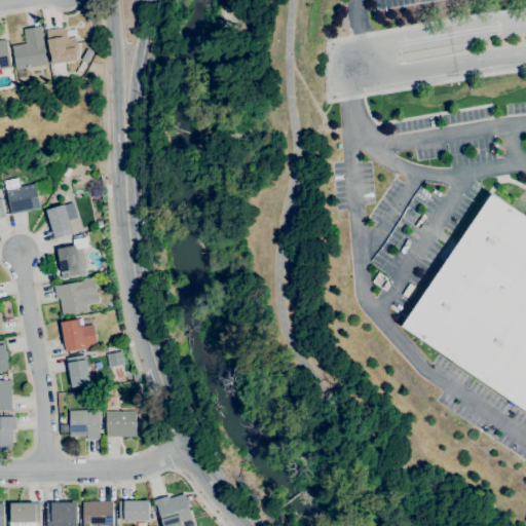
[(15,70),(11,46),(26,43),(23,30),(40,27),(43,44),(46,64),(15,70)]
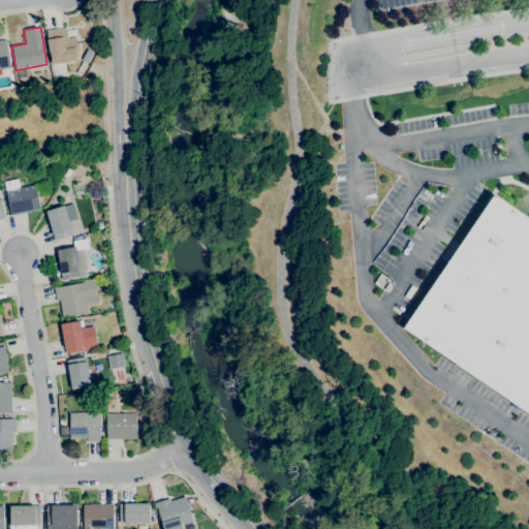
[(52,65),(50,54),(49,54),(47,39),(48,39),(45,31),(60,28),(60,29),(65,29),(67,39),(75,38),(78,52),(75,52),(76,60),(52,65)]
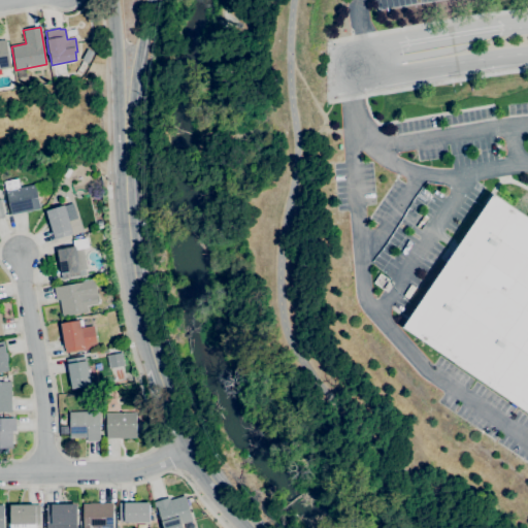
[(0,69),(0,39),(2,39),(5,39),(10,68),(0,69)]
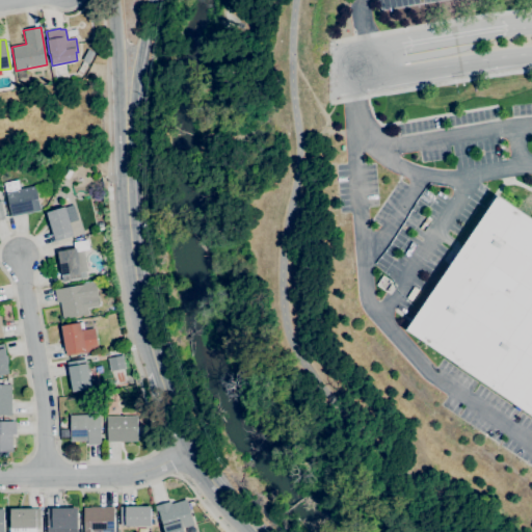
[(81,76),(76,73),(83,60),(82,59),(87,50),(94,53),(88,63),(81,76)]
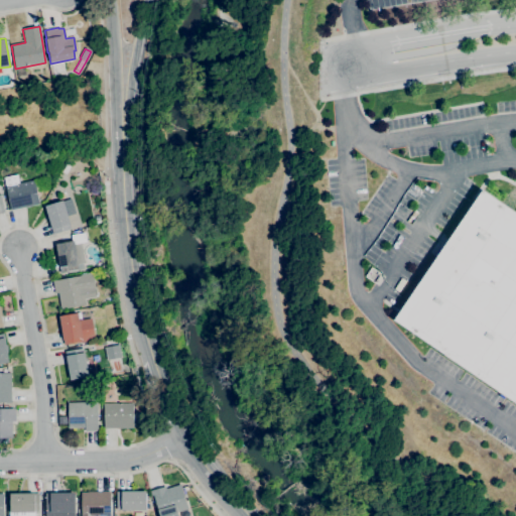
[(10,211),(3,177),(17,174),(19,183),(33,180),(46,178),(47,187),(38,189),(40,196),(37,196),(39,205),(10,211)]
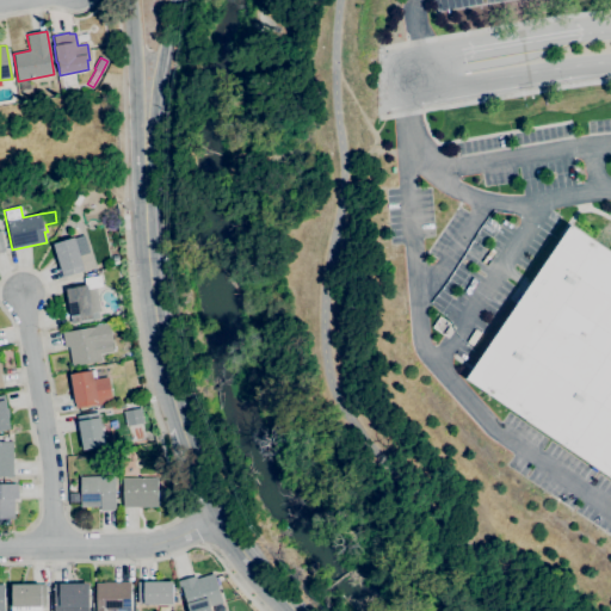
[(610,477),(466,378),(571,226),(610,253),(610,477)]
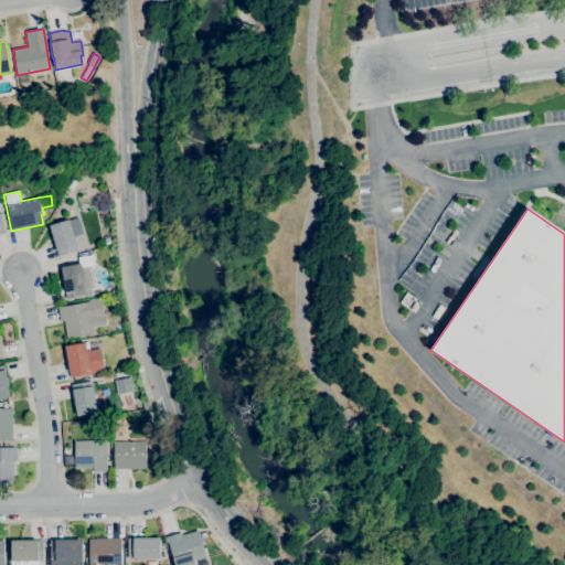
[(57,256),(49,225),(68,220),(68,221),(78,217),(83,233),(73,235),(77,251),(57,256)]
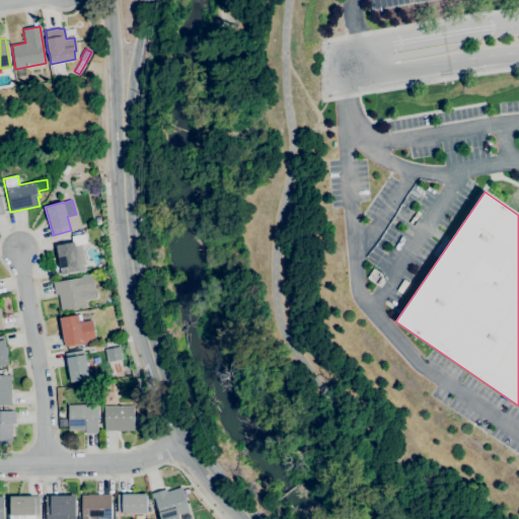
[(61,276),(60,271),(55,245),(72,242),(71,236),(85,234),(87,243),(81,244),(84,265),(83,265),(84,272),(79,273),(78,272),(67,274),(67,275),(61,276)]
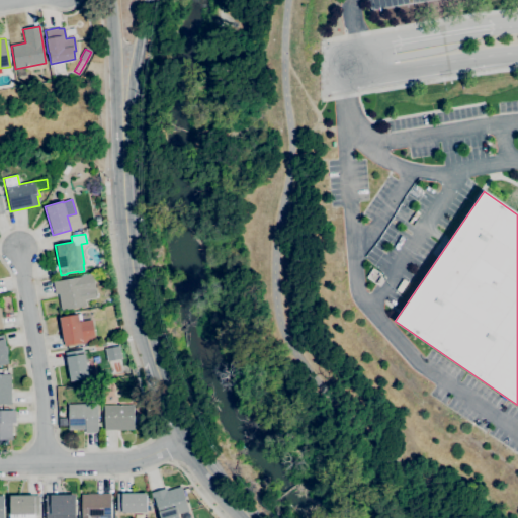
[(61,311),(58,294),(55,294),(53,282),(80,277),(80,275),(92,273),(95,289),(94,289),(96,298),(85,300),(86,307),(61,311)]
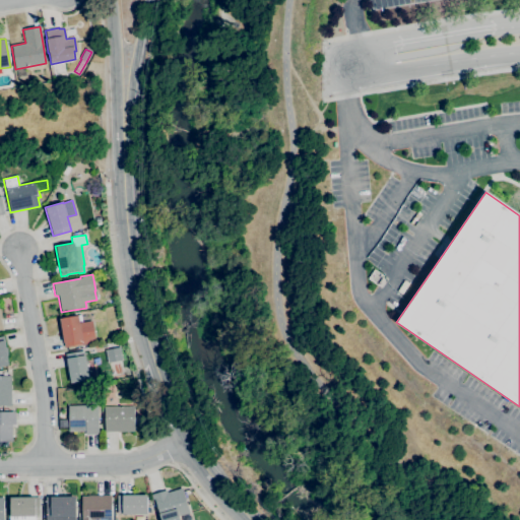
[(105,284),(104,276),(110,275),(112,283),(105,284)]
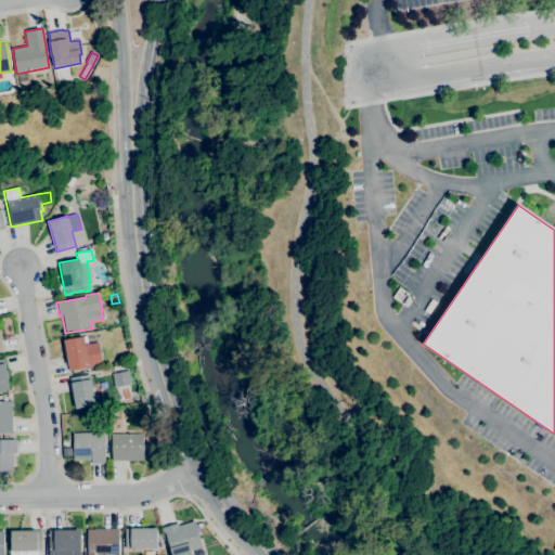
[(68,372),(68,366),(63,340),(82,337),(81,337),(86,336),(88,345),(98,343),(101,363),(98,364),(99,368),(88,369),(88,368),(68,372)]
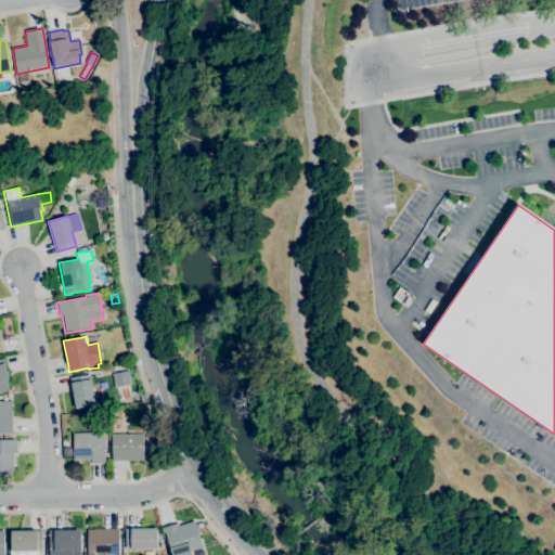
[(0,390),(0,359),(3,359),(9,389),(0,390)]
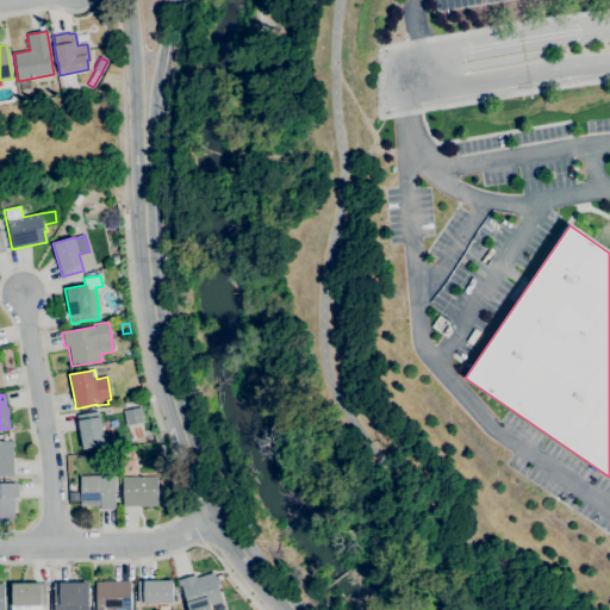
[(125,425),(123,410),(141,408),(143,423),(125,425)]
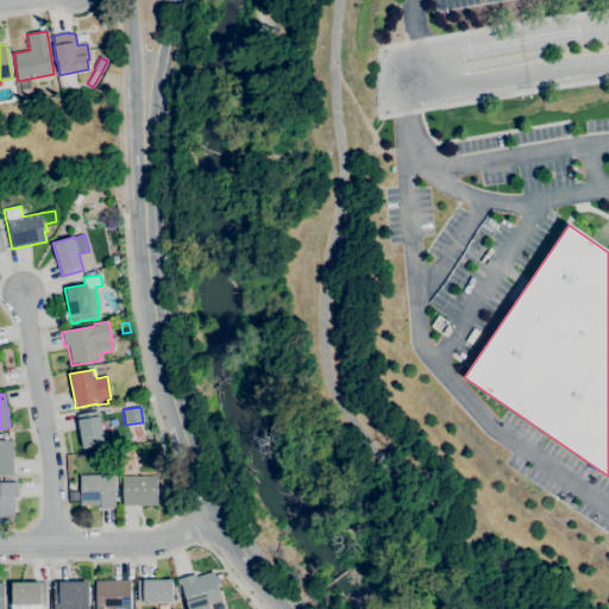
[(82,450),(81,440),(79,440),(76,429),(79,429),(76,414),(98,410),(104,446),(82,450)]
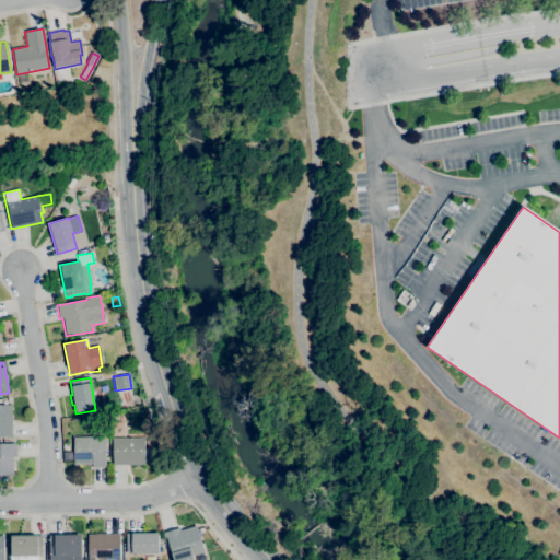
[(12,436),(0,436),(0,405),(12,405),(12,436)]
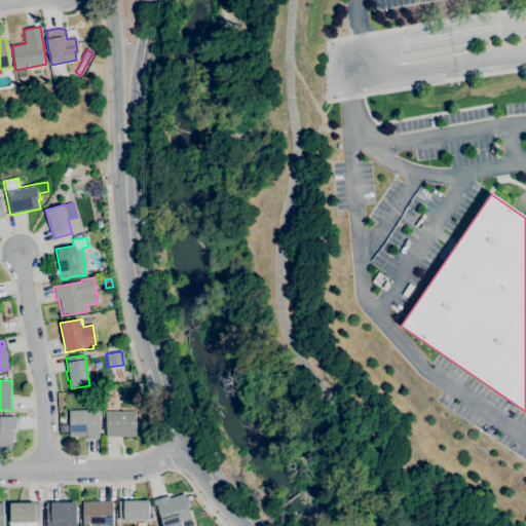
[(86,440),(86,436),(69,437),(69,410),(99,410),(100,440),(86,440)]
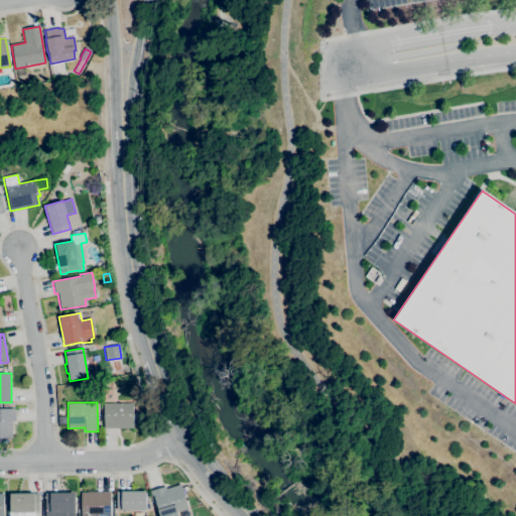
[(133,428),(103,428),(103,403),(133,403),(133,428)]
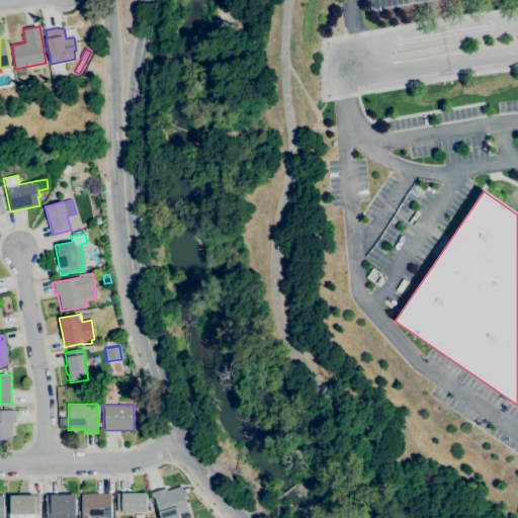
[(0,440),(0,411),(14,411),(14,423),(11,423),(12,440),(0,440)]
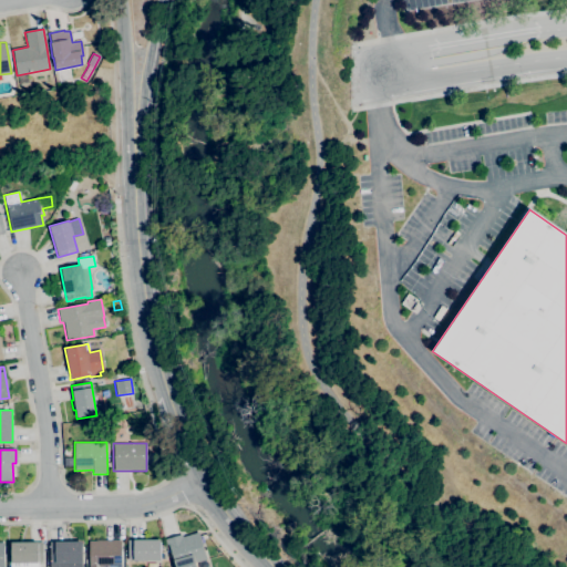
[(174,566),(173,560),(168,544),(166,545),(165,539),(182,534),(182,537),(198,533),(206,559),(195,563),(195,566),(174,566)]
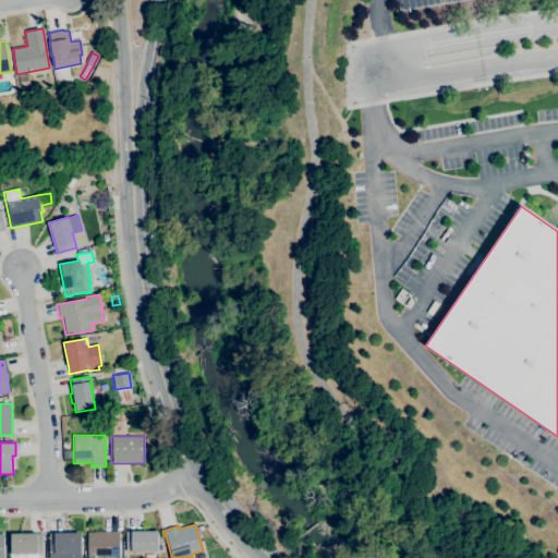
[(126,553),(126,531),(157,531),(158,552),(126,553)]
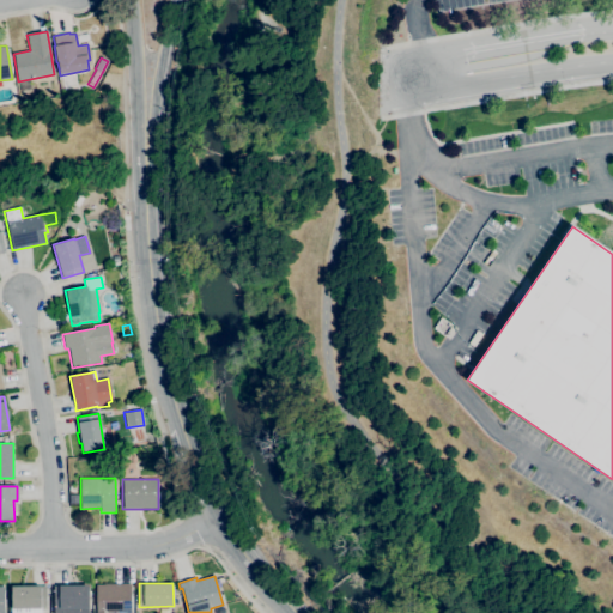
[(11,610),(11,587),(22,587),(22,586),(32,584),(32,587),(46,586),(47,608),(41,608),(11,610)]
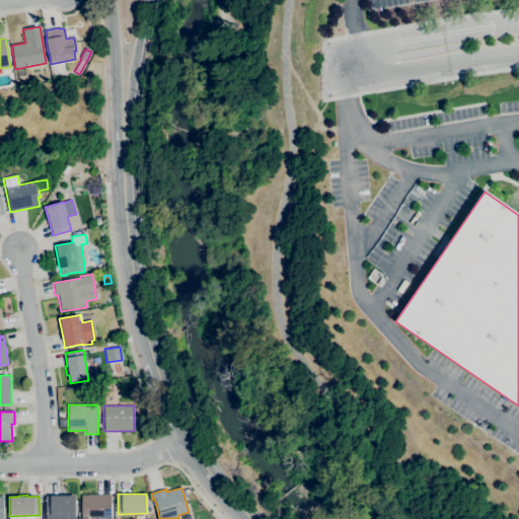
[(45,518),(45,497),(57,497),(56,495),(66,495),(66,497),(75,497),(75,515),(75,518),(45,518)]
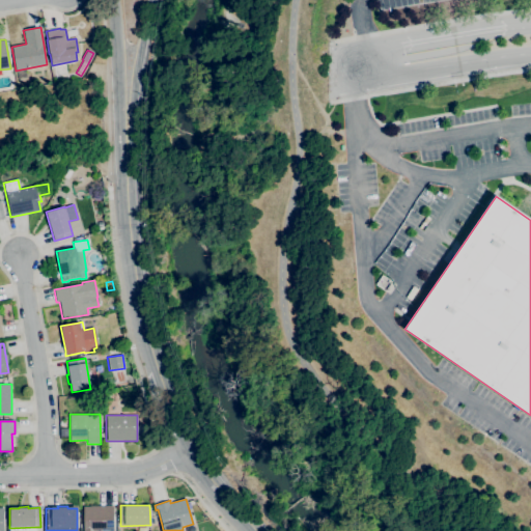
[(83,530),(83,506),(113,506),(113,530),(83,530)]
